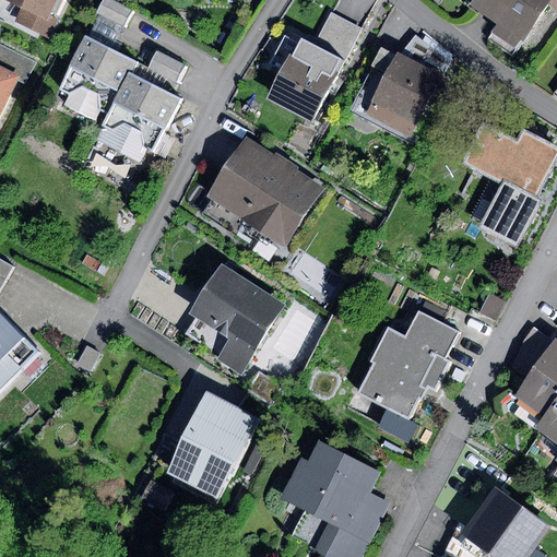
[(0,0),(0,16),(48,38),(58,18),(49,13),(55,0),(0,0)]
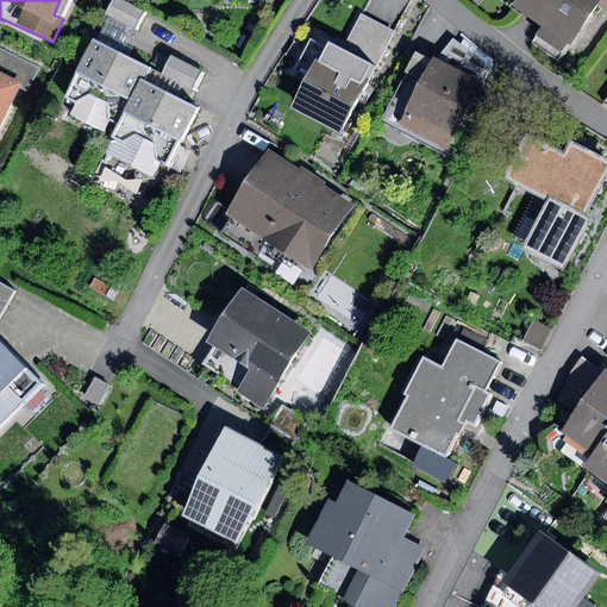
[(108,0),(104,13),(135,27),(143,10),(121,0),(108,0)]
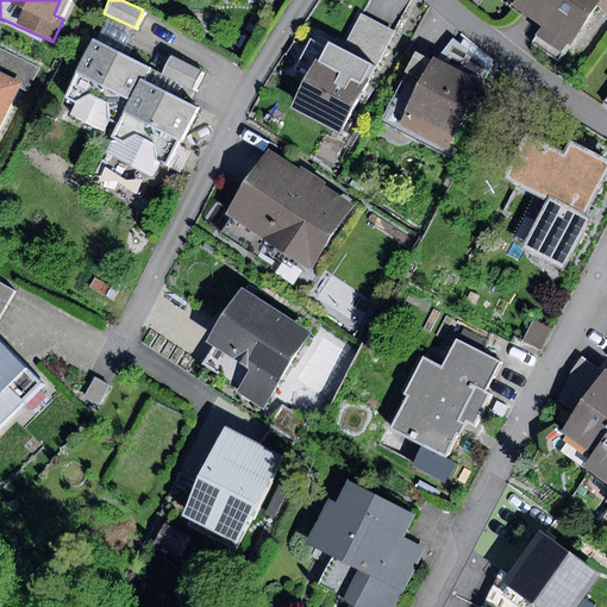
[(514,0),(512,4),(540,24),(570,44),(600,0),(514,0)]
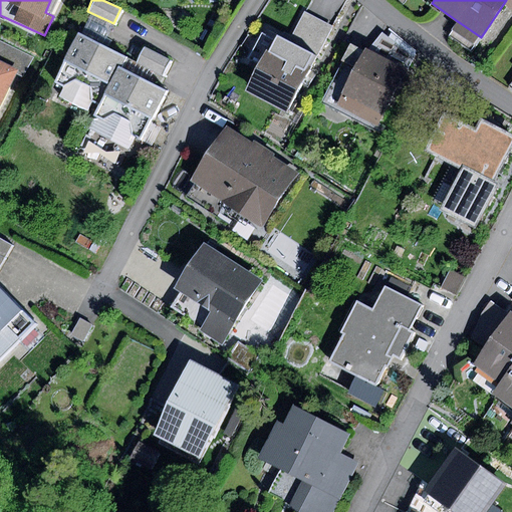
[(302,10),(287,39),(315,54),(330,24),(302,10)]
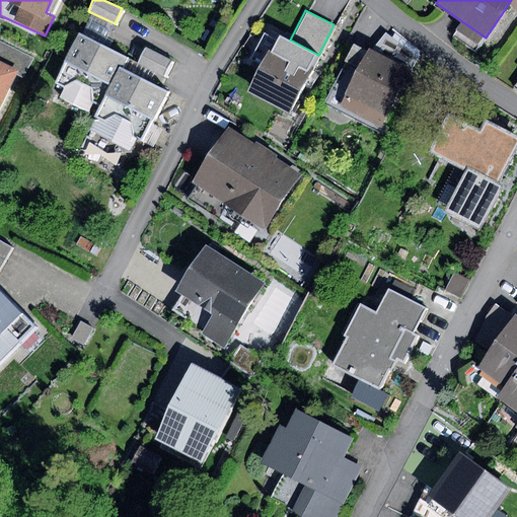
[(486,38),(460,20),(450,34),(475,52),(486,38)]
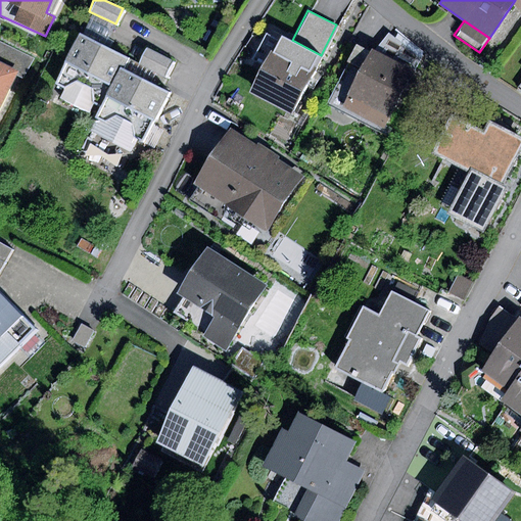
[(292,40),(280,34),(250,90),(290,111),(321,55),(292,40)]
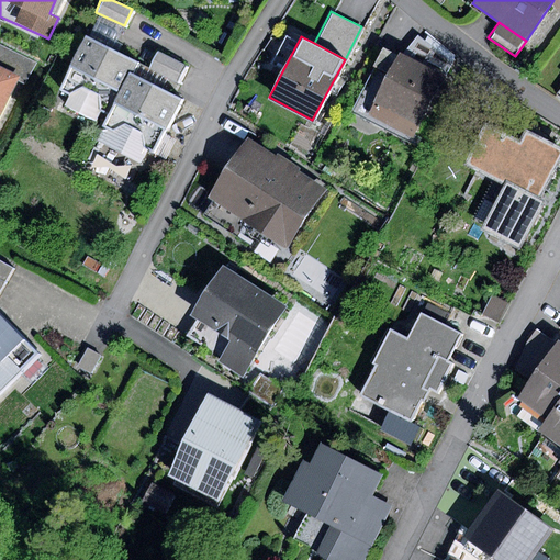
[(107,112),(127,71),(132,62),(85,37),(59,89),(67,92),(60,104),(93,121),(99,108),(107,112)]
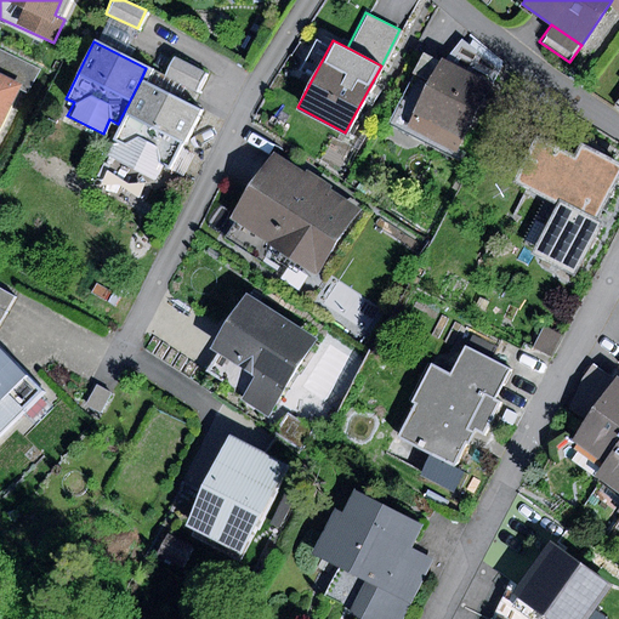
[(0,73),(18,84),(28,89),(39,68),(0,49),(0,73)]
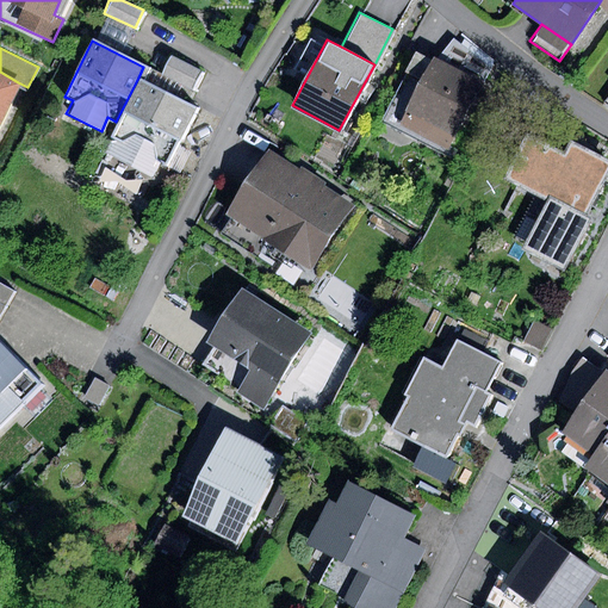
[(404,110),(430,60),(414,51),(389,101),(404,110)]
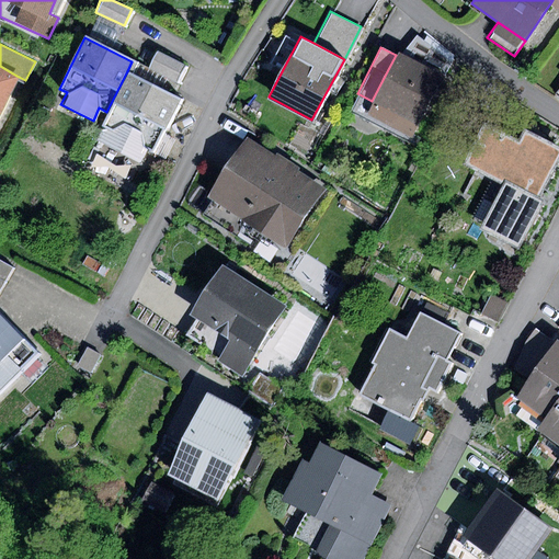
[(156,50),(147,68),(177,82),(185,65),(156,50)]
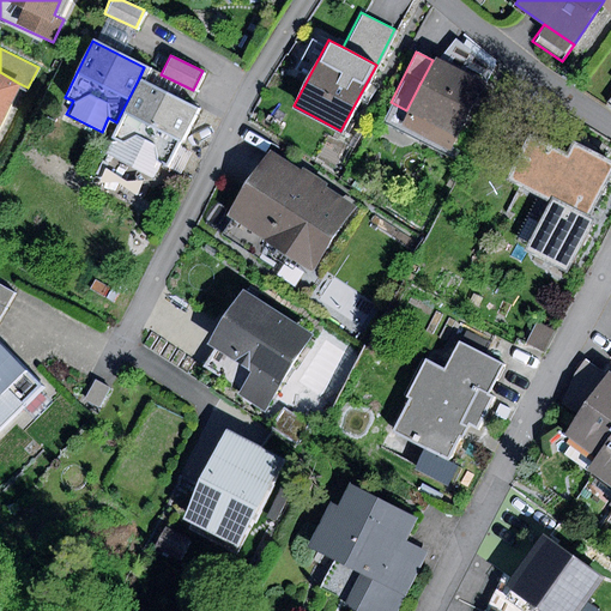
[(406,110),(400,123),(448,149),(483,82),(435,56),(433,60),(406,110)]
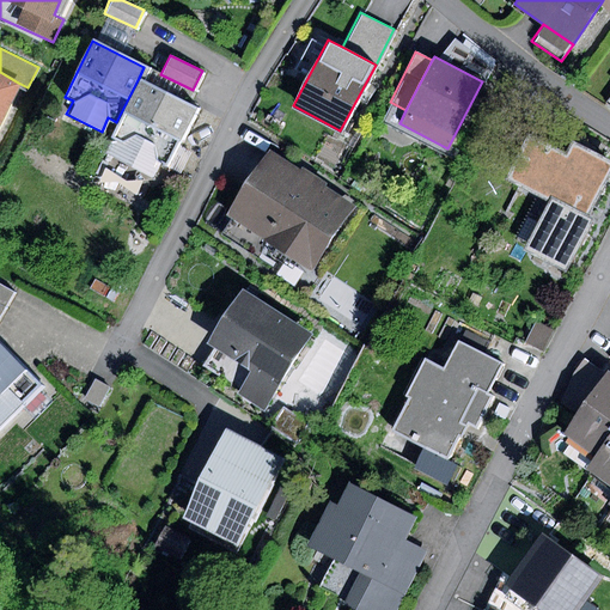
[(0,119),(18,83),(0,72),(0,119)]
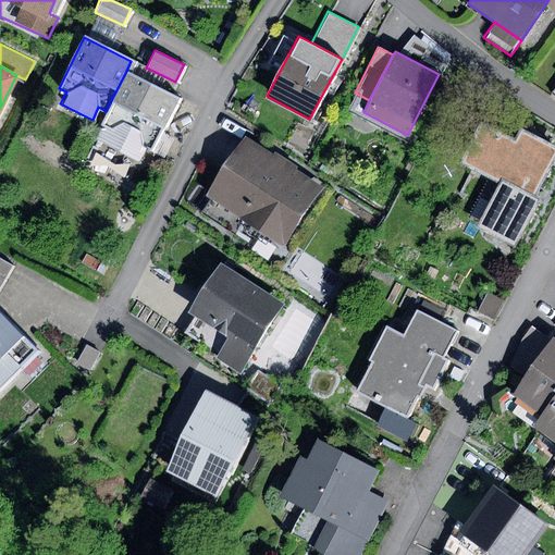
[(177,96),(126,71),(106,111),(94,136),(138,159),(145,146),(151,149),(177,96)]
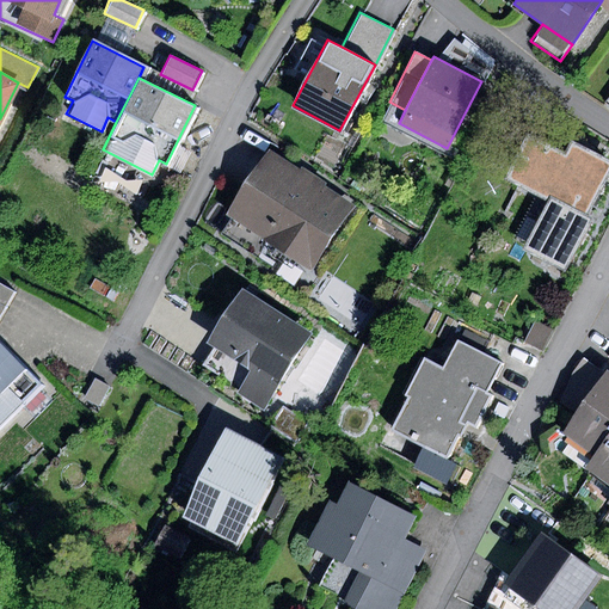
[(564,153),(526,134),(503,178),(546,200),(521,248),(564,271),(591,217),(584,214),(608,165),(608,159),(570,140),(564,153)]
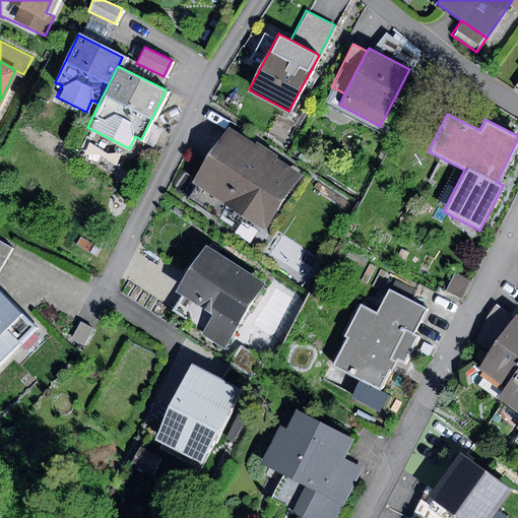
[(300,173),(228,125),(191,181),(263,228),(300,173)]
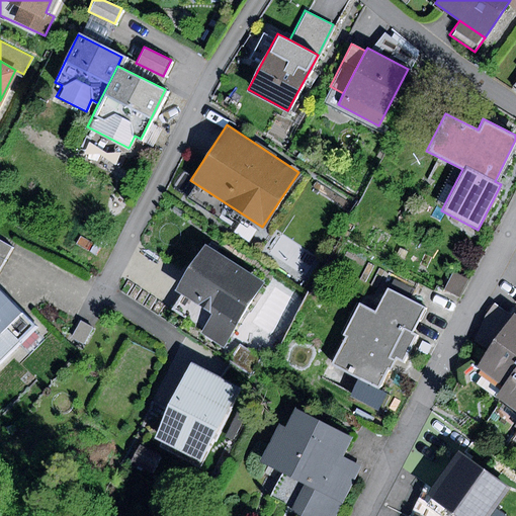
[(0,263),(10,245),(0,239),(0,263)]
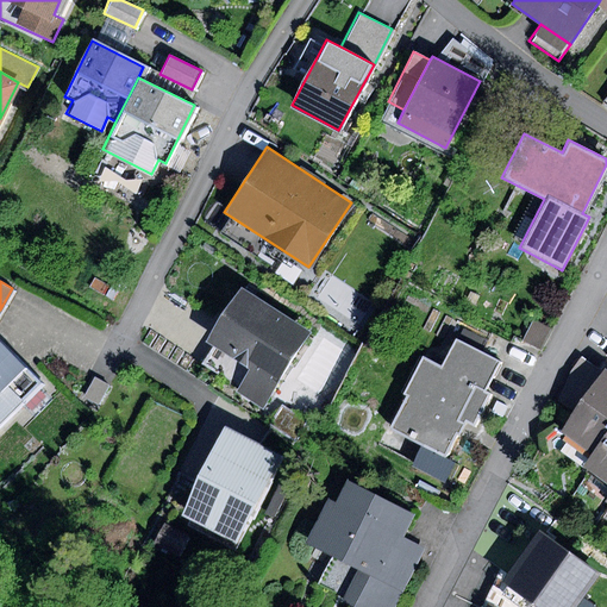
[(310,332),(242,289),(208,340),(213,344),(249,365),(236,386),(232,390),(261,408),(310,332)]
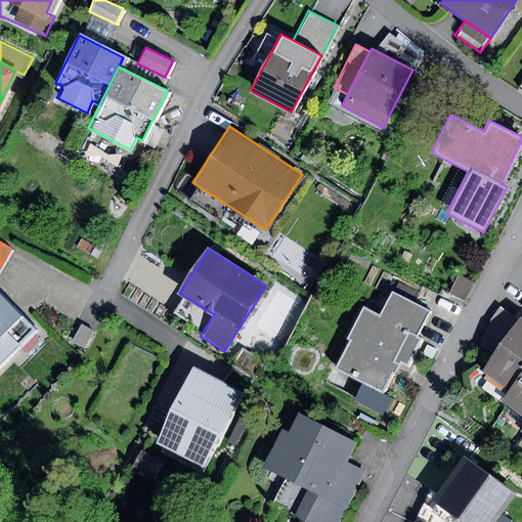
[(458,272),(447,292),(463,300),(473,280),(458,272)]
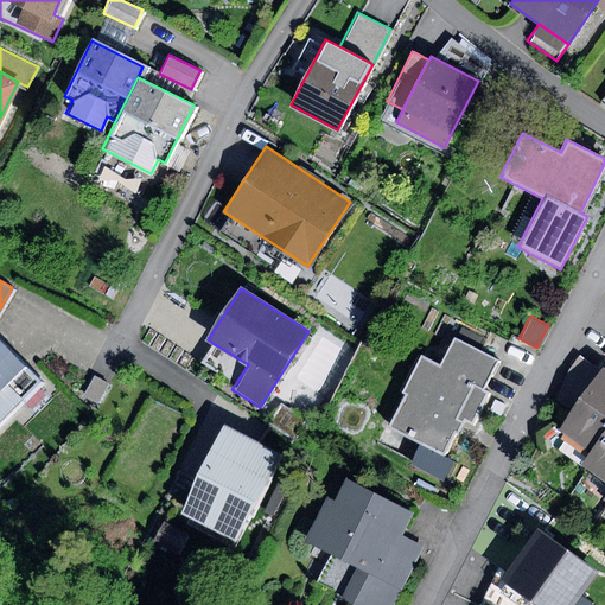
[(439,364),(420,355),(401,390),(406,393),(388,426),(419,443),(443,454),(462,418),(471,422),(486,390),(482,388),(497,360),(453,337),(439,364)]
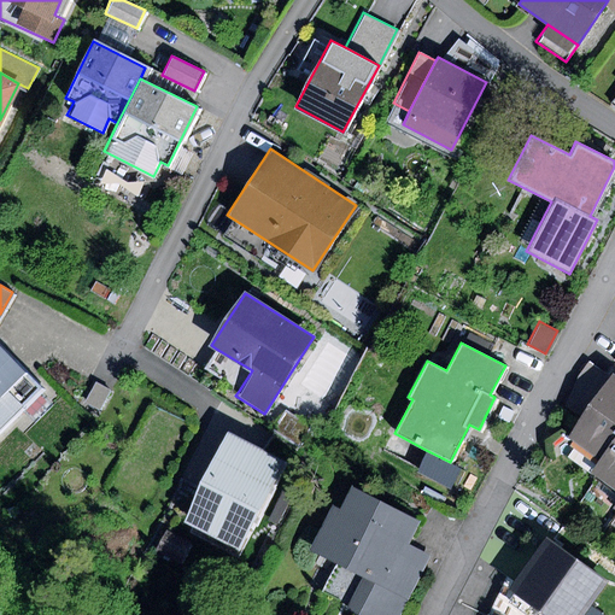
[(0,425),(40,387),(0,346),(0,425)]
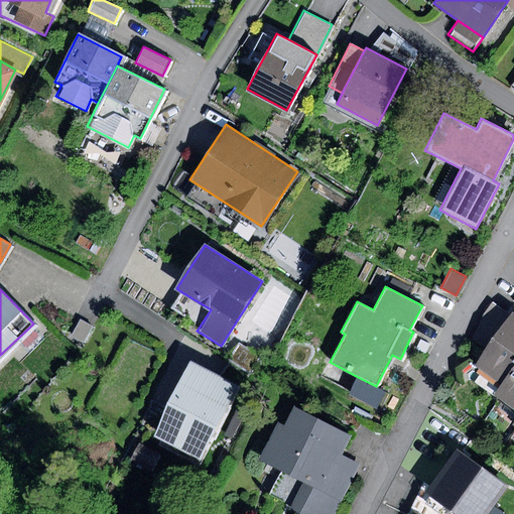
[(211,309),(180,291),(169,307),(200,327),(211,309)]
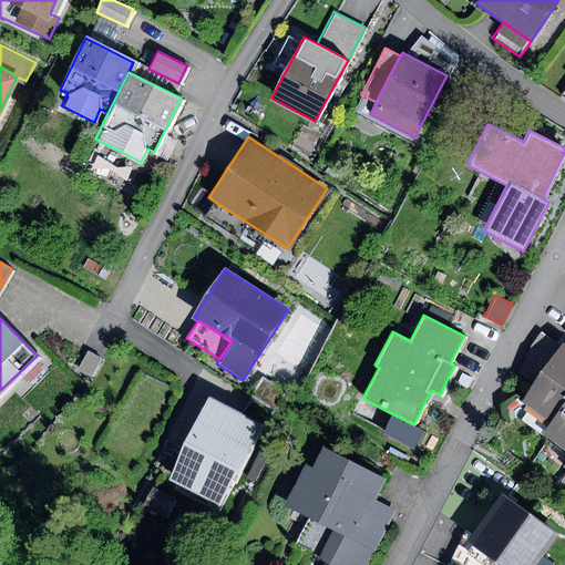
[(552,423),(564,403),(564,346),(562,343),(521,401),(552,423)]
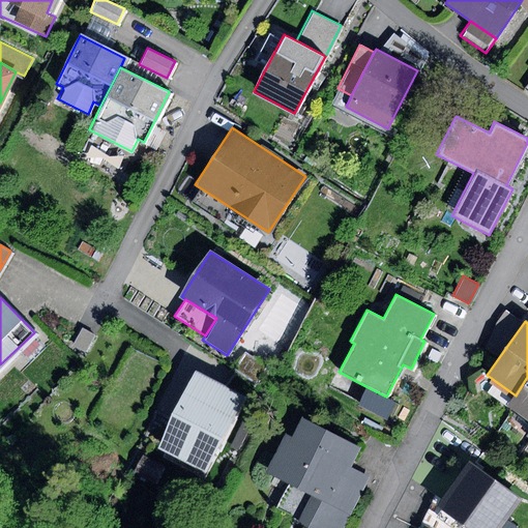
[(243,351),(232,369),(256,384),(267,365),(243,351)]
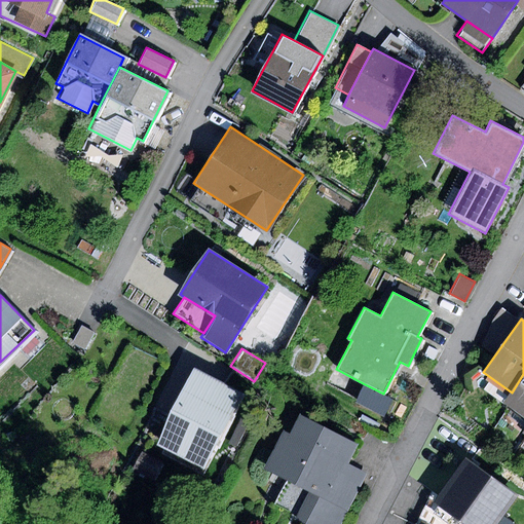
[(241,393),(193,368),(154,443),(202,468),(241,393)]
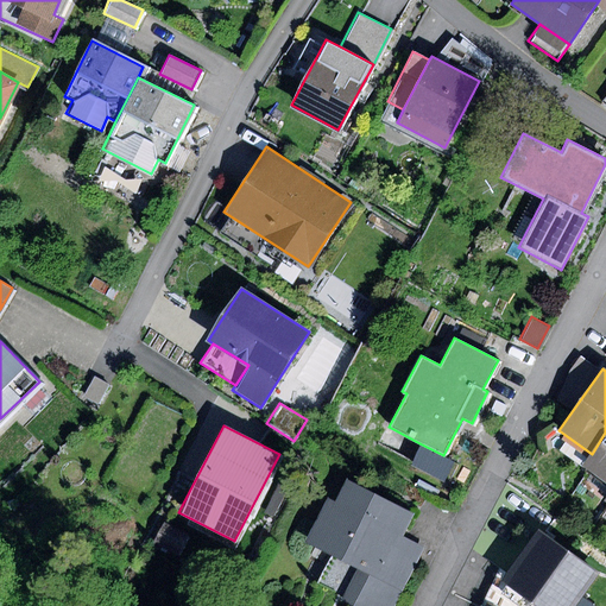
[(605,481),(605,433),(592,454),(582,465),(605,481)]
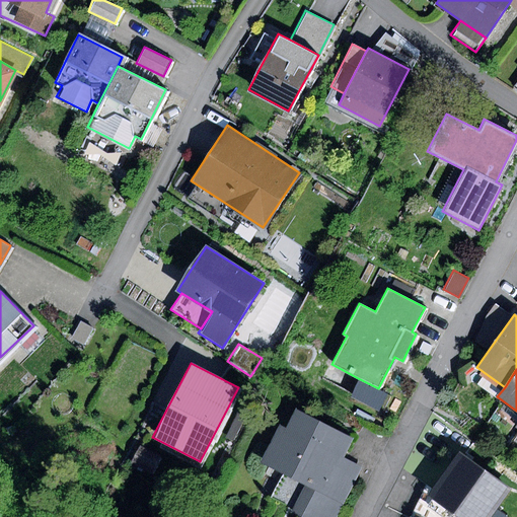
[(378,388),(358,378),(349,396),(376,410),(385,392),(378,388)]
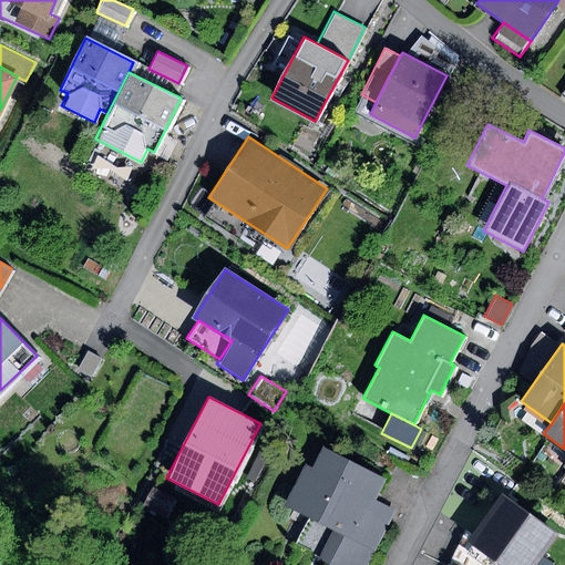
[(312,468),(304,463),(284,504),(308,516),(296,541),(319,553),(317,558),(329,564),(365,564),(394,506),(376,497),(386,478),(322,447),(312,468)]
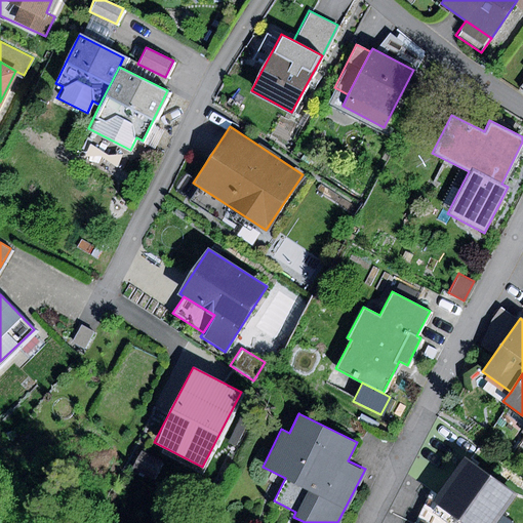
[(160,460),(139,449),(131,467),(152,477),(160,460)]
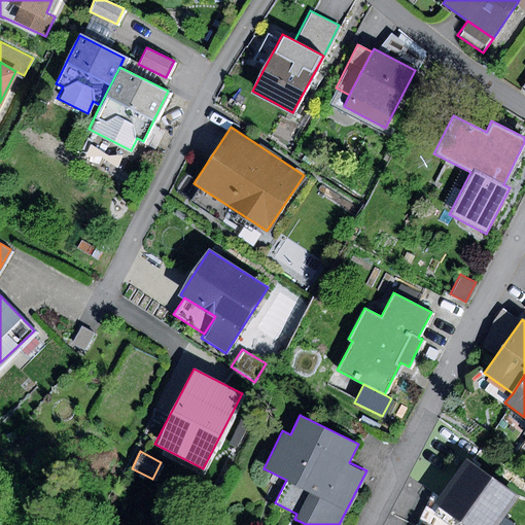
[(466,458),(434,503),(464,524),(494,524),(502,514),(517,494),(466,458)]
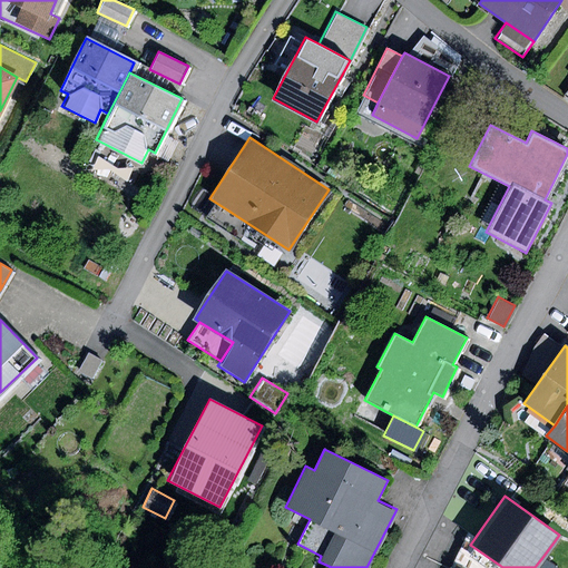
[(559,567),(544,556),(535,567),(559,567)]
